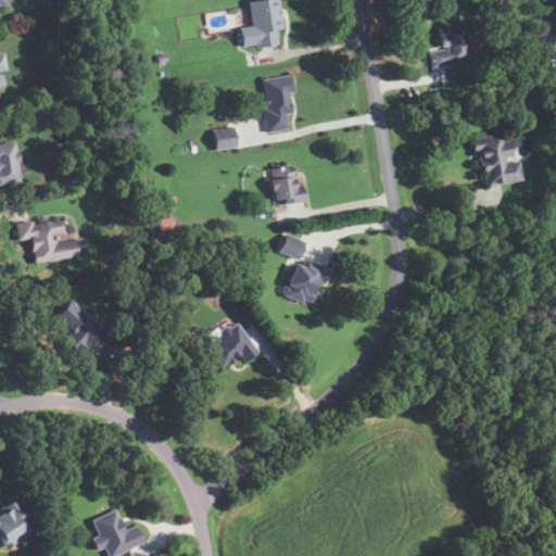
[(256,47),(255,42),(242,45),(239,27),(252,24),(248,1),(252,0),(278,0),(283,26),(276,27),(279,42),(256,47)]
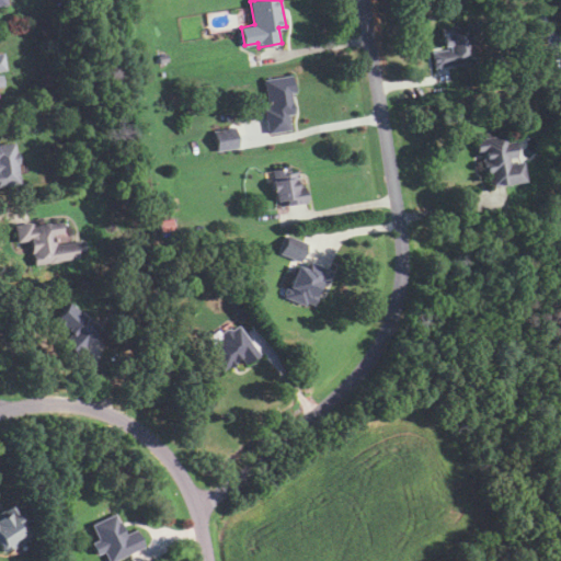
[(434,68),(432,53),(450,49),(449,46),(444,47),(441,29),(468,23),(471,43),(469,44),(470,53),(473,52),(474,61),(434,68)]
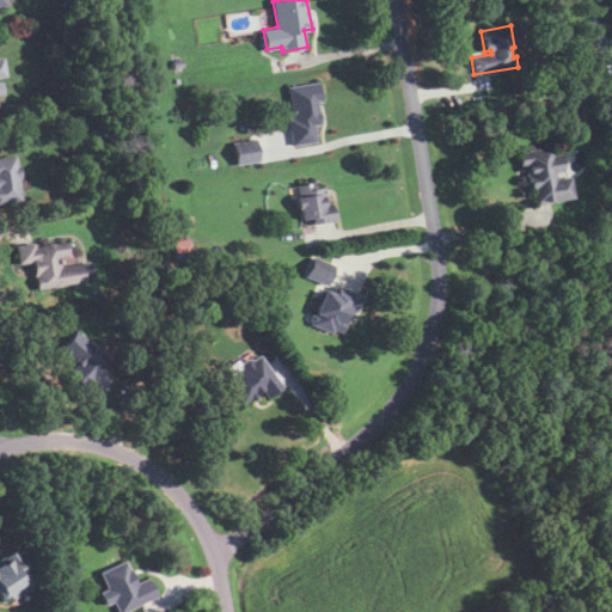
[(173,68),(172,61),(182,59),(184,66),(173,68)]
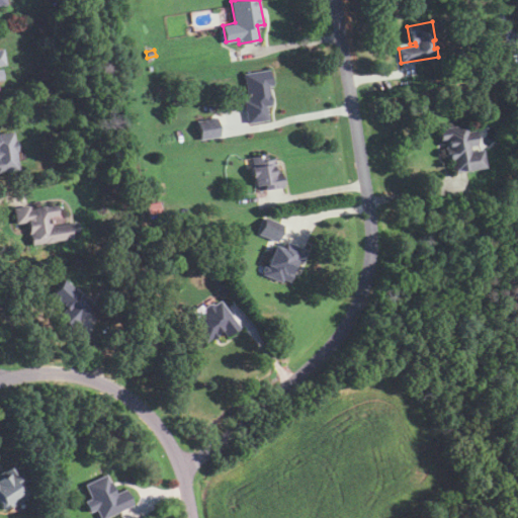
[(249,123),(244,102),(249,101),(244,75),(268,70),(270,77),(271,77),(273,86),(268,87),(271,105),(266,106),(268,119),(249,123)]
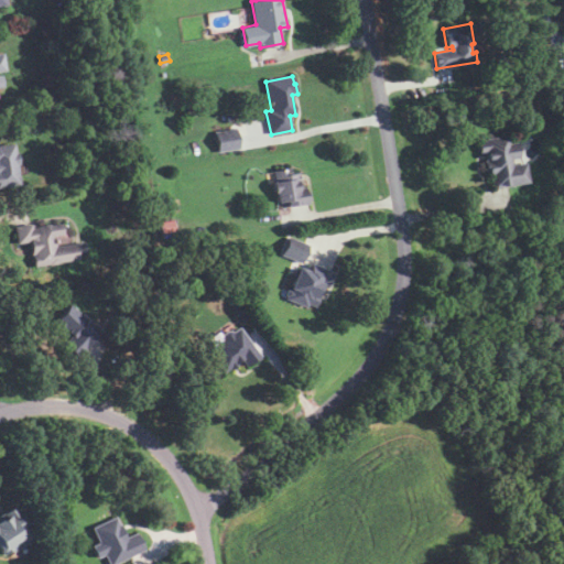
[(541,106),(531,107),(528,87),(538,86),(541,106)]
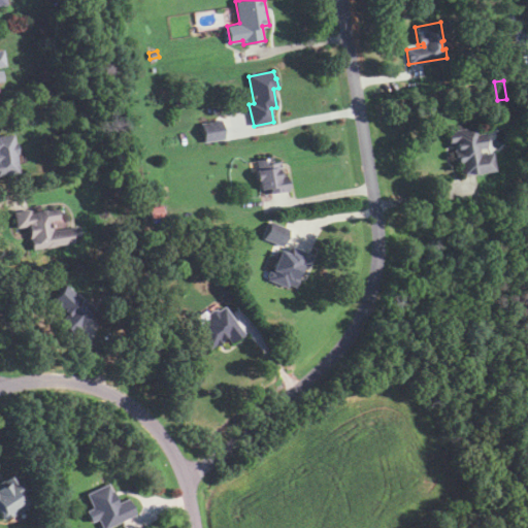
[(222,121),(225,137),(204,141),(201,124),(222,121)]
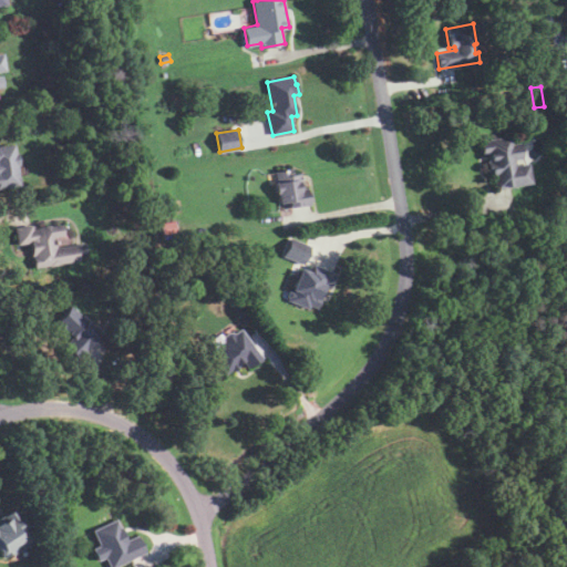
[(498,189),(496,176),(494,177),(493,173),(492,173),(490,162),(492,161),(490,153),(485,153),(483,143),(492,142),(491,140),(512,136),(513,145),(519,144),(523,158),(516,161),(517,166),(529,163),(533,183),(498,189)]
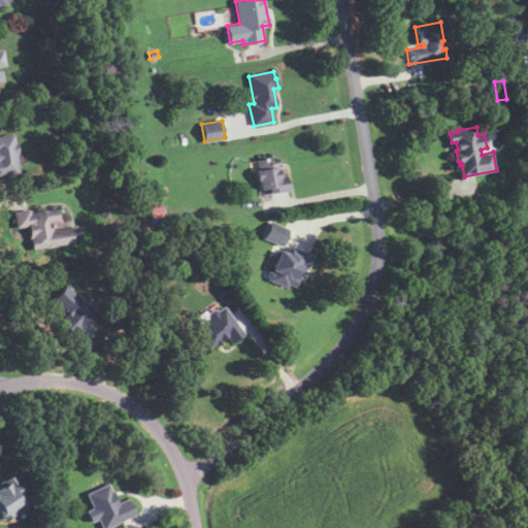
[(0,174),(0,136),(13,134),(14,143),(17,143),(19,154),(17,154),(20,172),(0,174)]
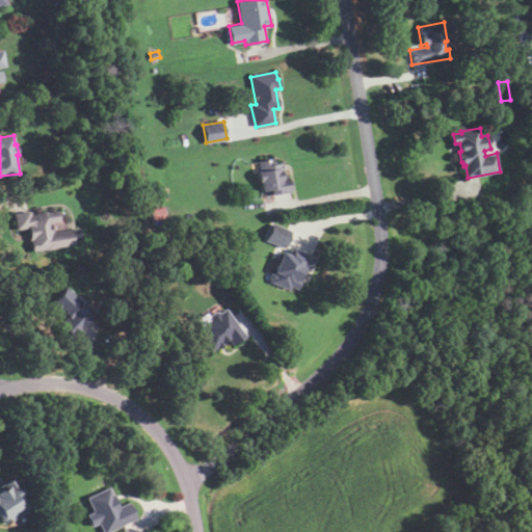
[(272,195),(271,189),(262,190),(261,181),(259,181),(258,171),(260,171),(259,161),(273,158),(274,164),(283,162),(285,177),(289,176),(291,191),(272,195)]
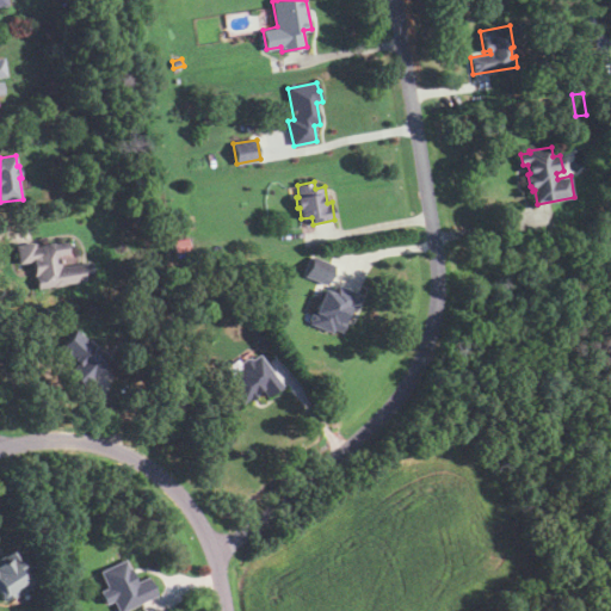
[(176,255),(172,242),(187,238),(191,251),(176,255)]
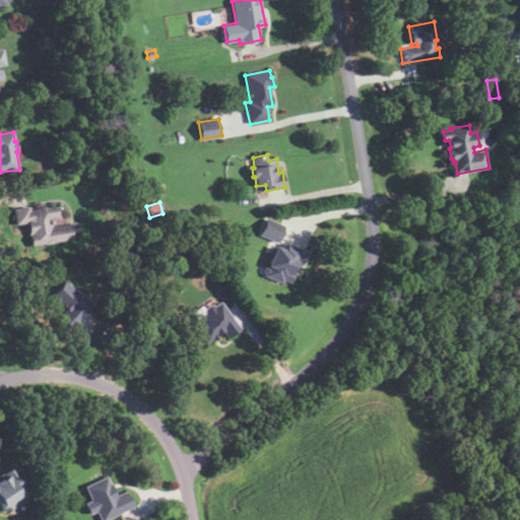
[(33,245),(30,234),(28,234),(26,221),(16,223),(13,208),(28,206),(29,210),(41,208),(41,206),(46,205),(47,207),(57,205),(59,215),(50,216),(52,228),(77,222),(78,232),(71,233),(72,238),(33,245)]
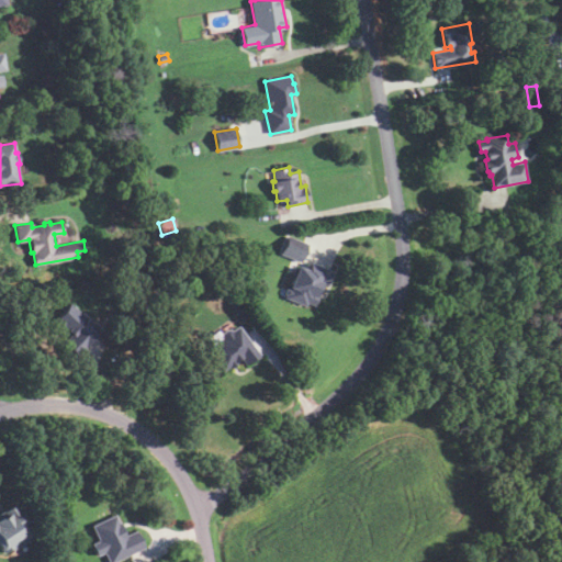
[(308,244),(300,262),(280,253),(288,234),(308,244)]
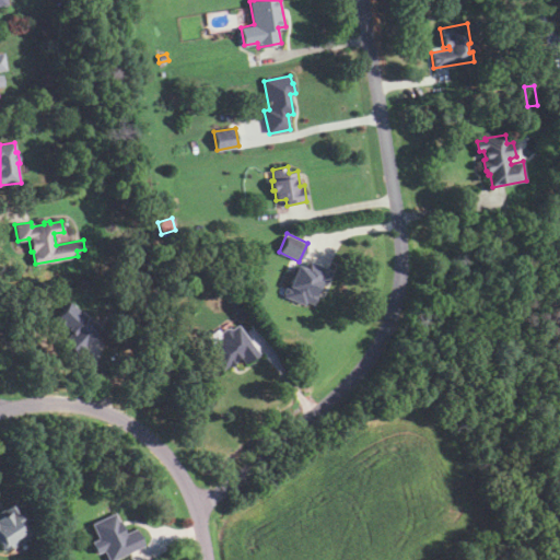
[(312,305),(305,303),(304,305),(284,296),(284,295),(283,292),(284,289),(288,288),(296,266),(306,270),(310,263),(330,271),(325,287),(318,284),(314,295),(316,295),(312,305)]
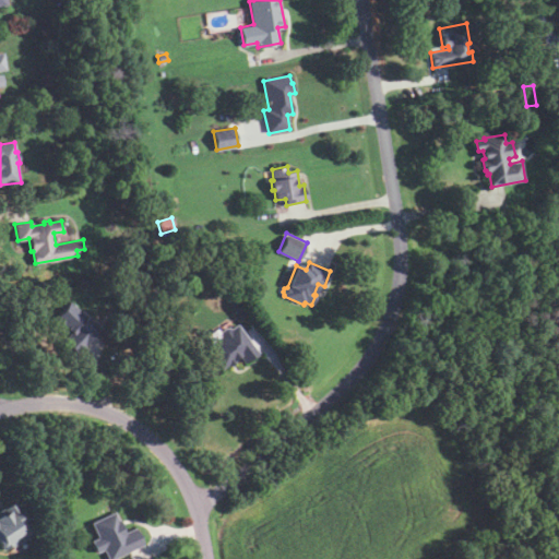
[(238,318),(225,299),(234,294),(247,312),(238,318)]
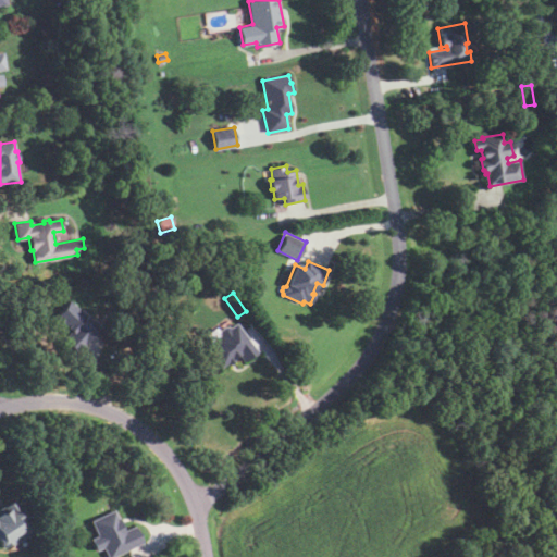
[(78,353),(64,341),(71,333),(56,319),(72,301),(100,327),(78,353)]
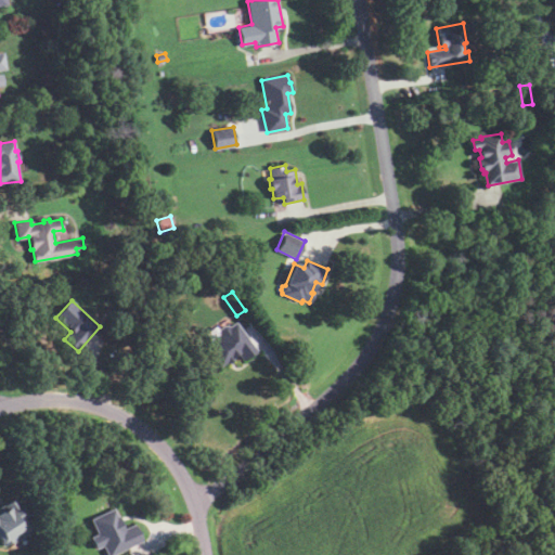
[(220,366),(207,348),(214,344),(211,340),(220,334),(218,332),(220,331),(219,330),(224,326),(226,325),(228,324),(230,327),(236,322),(257,350),(243,361),(237,353),(233,357),(235,358),(228,363),(227,362),(220,366)]
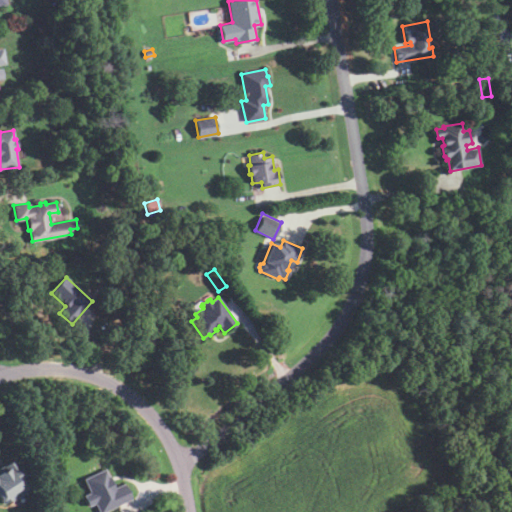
[(0,466),(13,459),(18,466),(20,464),(28,476),(26,477),(32,487),(22,494),(20,490),(11,496),(12,498),(4,504),(0,497),(0,466)]
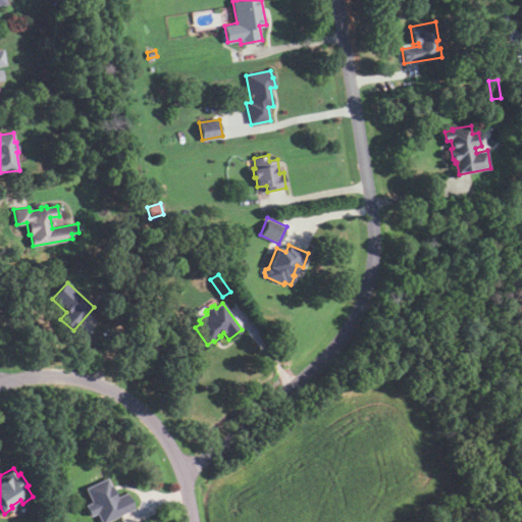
[(107,521),(102,521),(98,513),(92,516),(87,506),(93,503),(87,488),(107,479),(116,499),(126,493),(135,509),(107,521)]
